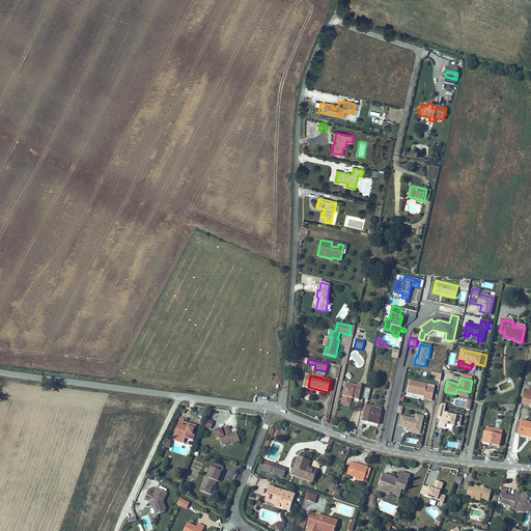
[(427,385),(410,381),(408,392),(424,396),(424,398),(431,400),(434,391),(426,389),(426,387),(427,385)]
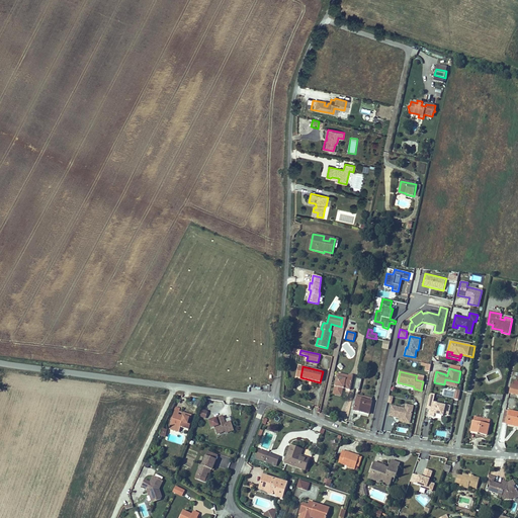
[(349,375),(349,376),(337,373),(333,392),(342,394),(343,389),(350,390),(353,376),(349,375)]
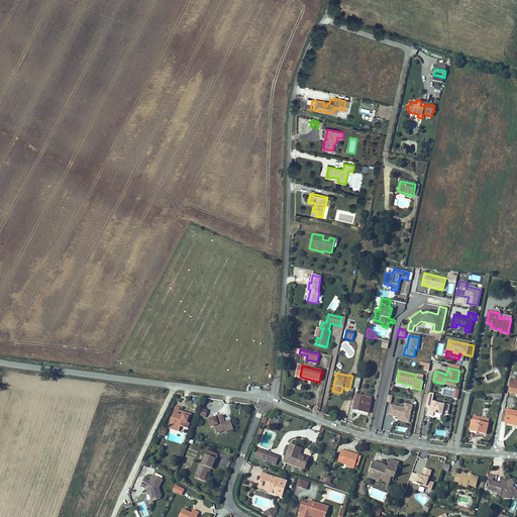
[(516,386),(513,385),(510,385),(508,392),(516,394),(516,386)]
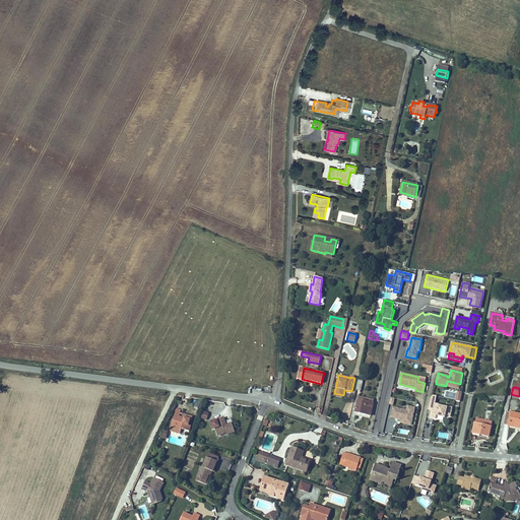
[(434,406),(435,403),(437,396),(433,395),(431,397),(428,409),(432,410),(433,410),(433,412),(432,412),(430,418),(436,419),(436,415),(445,417),(446,415),(450,416),(452,407),(447,406),(447,407),(438,405),(438,407),(434,406)]
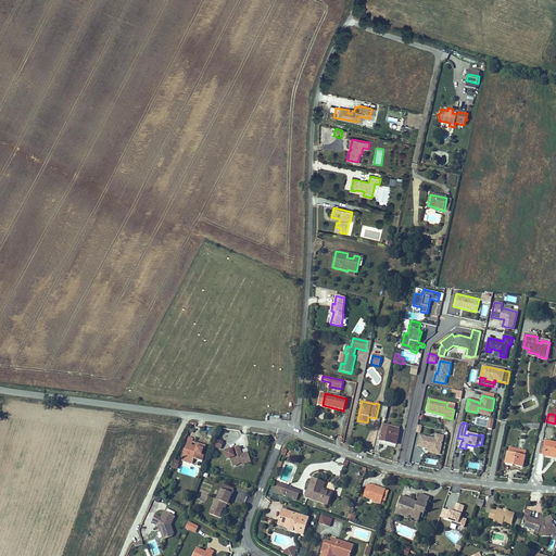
[(380,441),(396,444),(399,431),(383,428),(380,441)]
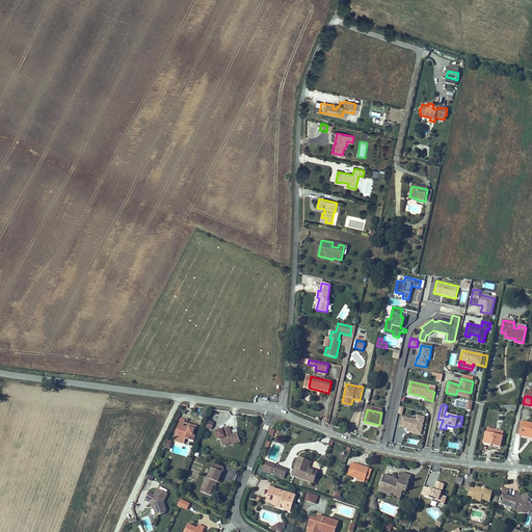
[(421,433),(425,418),(418,416),(417,420),(406,418),(403,429),(410,431),(421,433)]
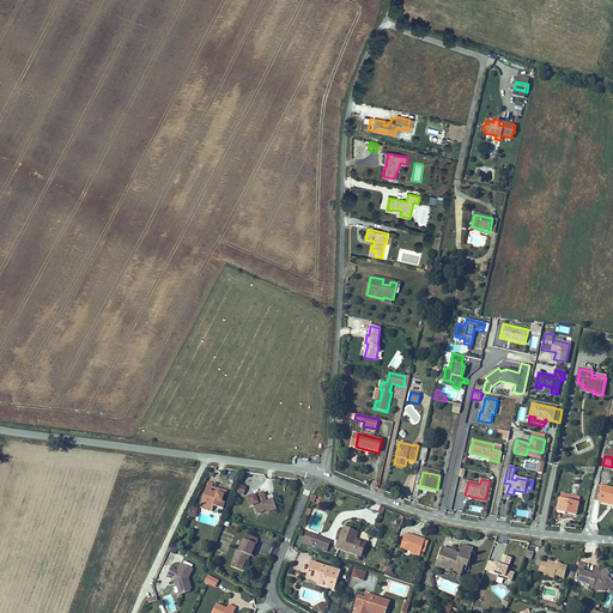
[(213,484),(208,483),(201,508),(212,511),(214,505),(223,508),(225,502),(223,502),(225,495),(218,492),(217,497),(214,496),(216,493),(211,492),(212,487),(213,484)]
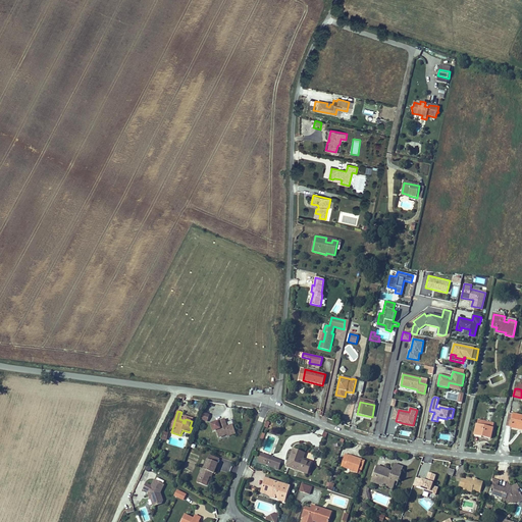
[(201,419),(207,421),(209,415),(203,413),(201,419)]
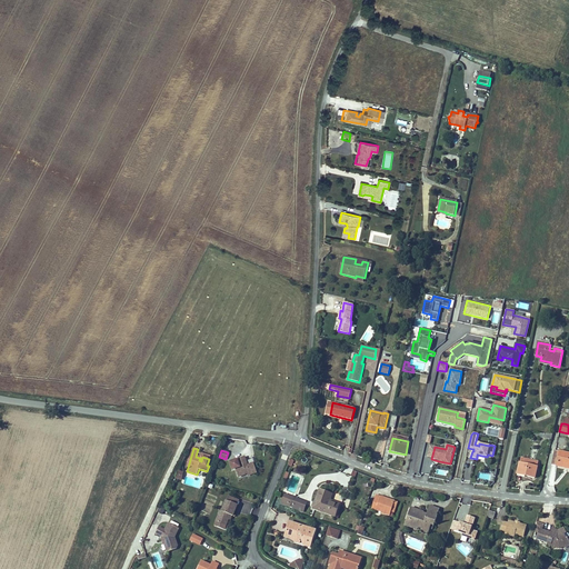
[(568,453),(555,451),(551,465),(568,468),(568,453)]
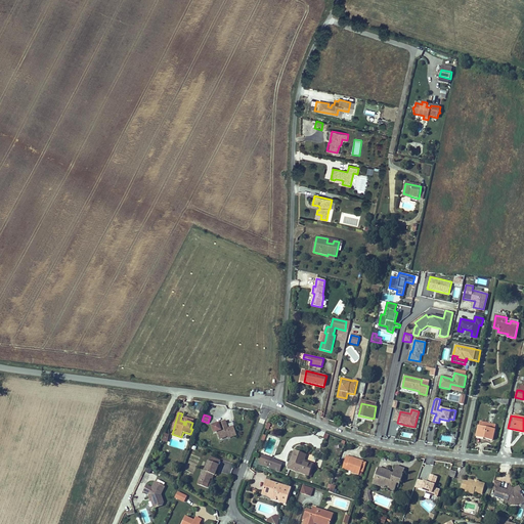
[(236,433),(233,426),(228,428),(225,421),(212,426),(214,433),(217,432),(220,439),(228,436),(236,433)]
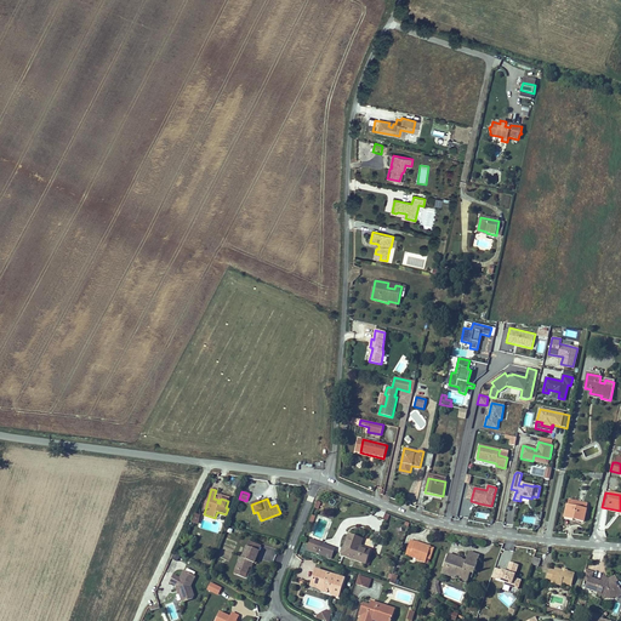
[(568,506),(567,506),(565,517),(574,519),(573,519),(584,522),(586,510),(568,506)]
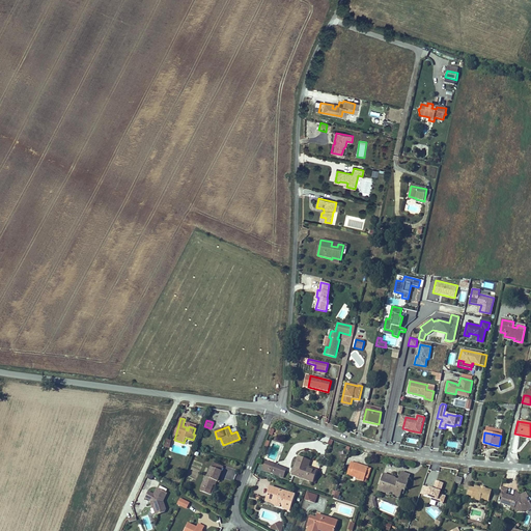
[(166,438),(163,446),(169,448),(172,440),(166,438)]
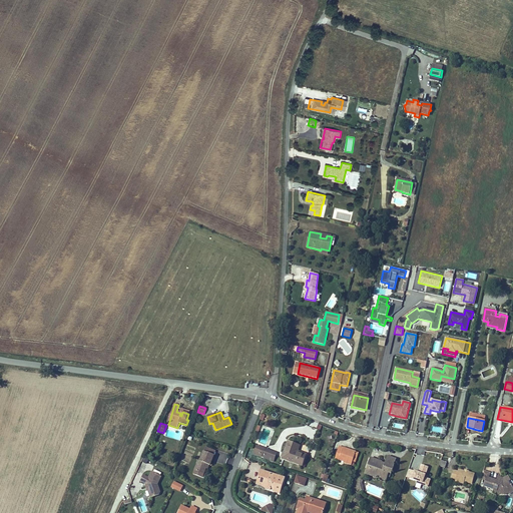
[(288,442),(282,459),(302,466),(306,454),(298,451),(300,446),(288,442)]
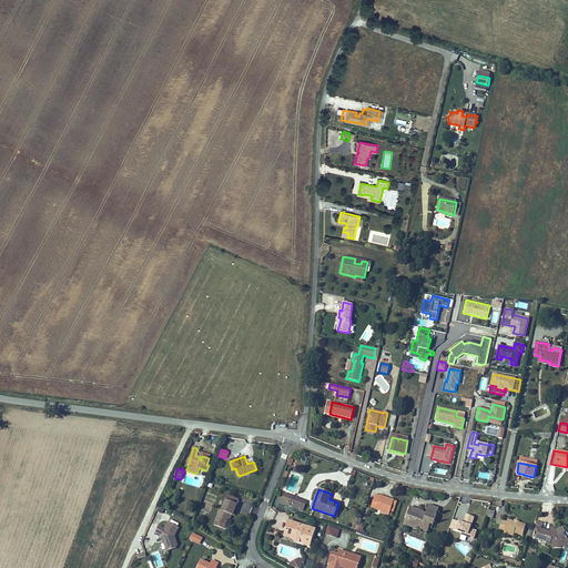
[(285,493),(282,503),(304,511),(307,501),(285,493)]
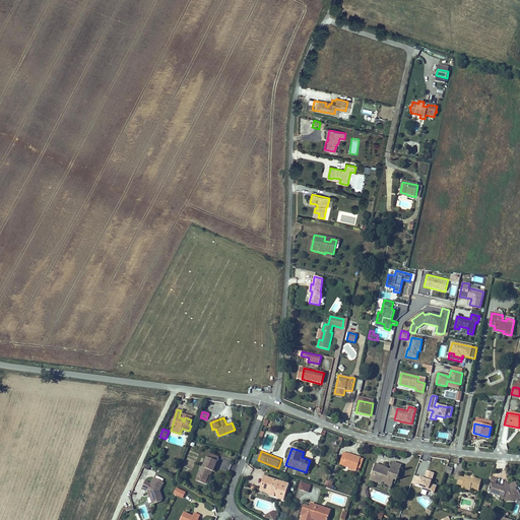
[(348,468),(356,471),(361,458),(347,453),(347,455),(343,454),(339,465),(348,467),(348,468)]
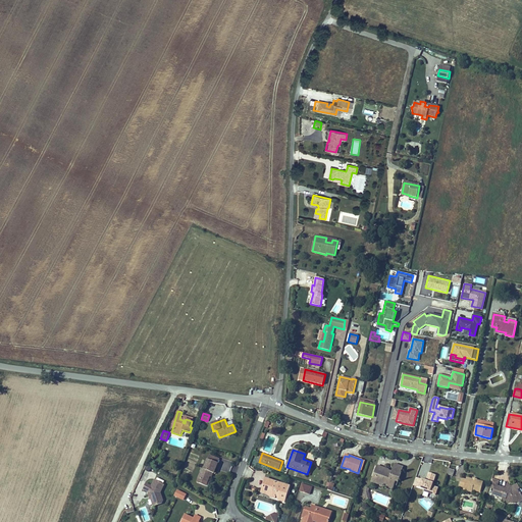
[(201,473),(197,482),(206,486),(208,480),(210,476),(212,477),(218,464),(208,460),(202,473),(201,473)]
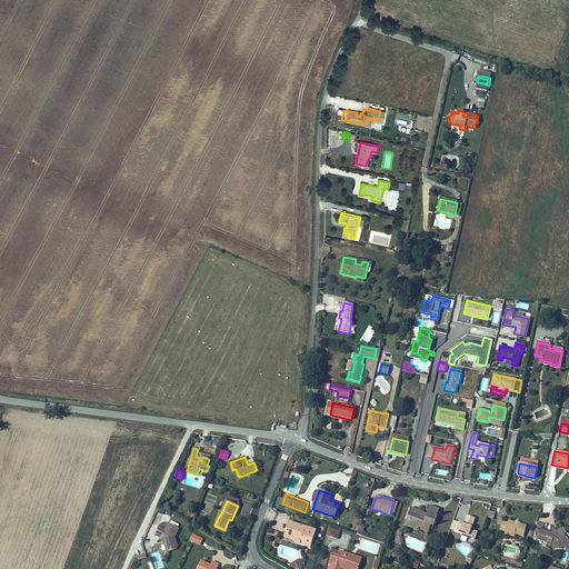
[(439,509),(430,506),(428,512),(437,516),(439,509)]
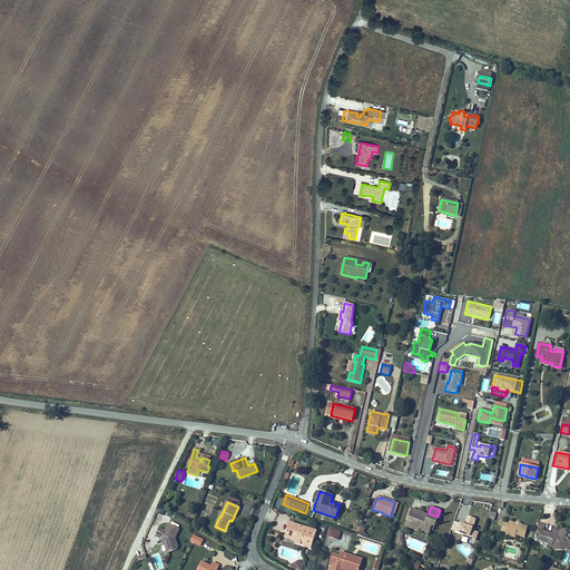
[(408,527),(412,528),(415,527),(421,529),(423,530),(422,532),(429,534),(432,526),(434,527),(438,517),(429,513),(428,516),(428,517),(425,516),(424,514),(424,513),(411,509),(408,520),(410,521),(408,527)]
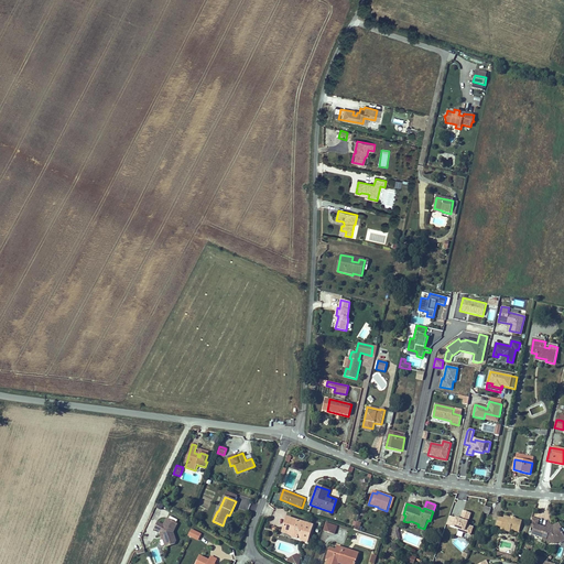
[(467,523),(472,512),(464,509),(461,518),(453,516),(451,524),(458,527),(457,529),(470,533),(473,525),(467,523)]
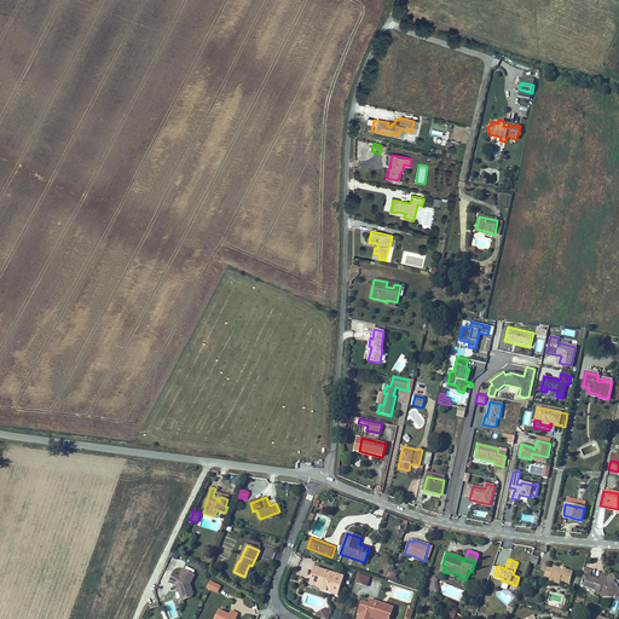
[(343,577),(314,567),(310,584),(316,586),(317,584),(322,585),(320,589),(327,591),(328,585),(333,588),(330,593),(337,595),(343,577)]
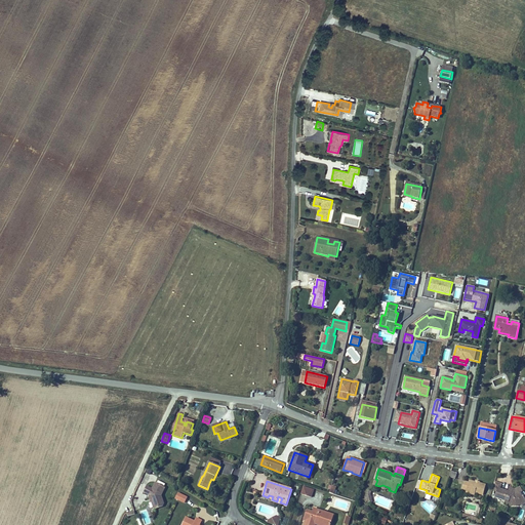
[(475,493),(483,495),(486,485),(479,483),(479,484),(476,483),(476,482),(469,481),(469,482),(463,481),(461,489),(467,490),(471,491),(470,494),(475,495),(475,493)]
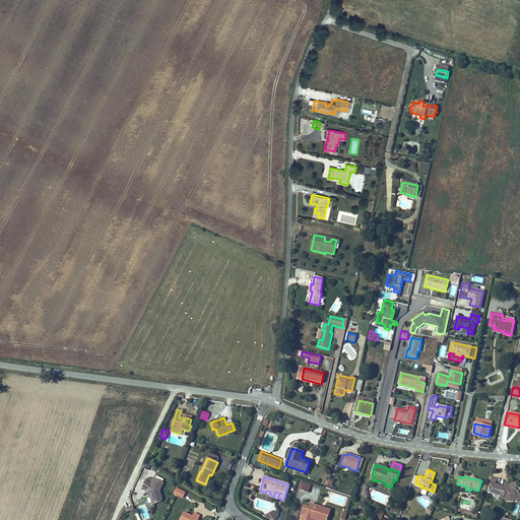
[(490,477),(488,484),(493,486),(494,484),(496,484),(497,479),(490,477)]
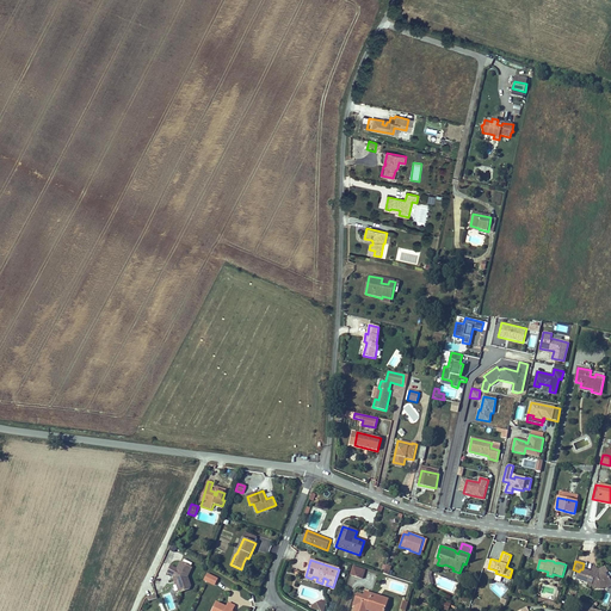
[(171,566),(167,573),(173,576),(174,579),(177,580),(178,582),(177,584),(179,591),(181,592),(190,590),(191,586),(187,576),(192,568),(180,562),(177,569),(171,566)]
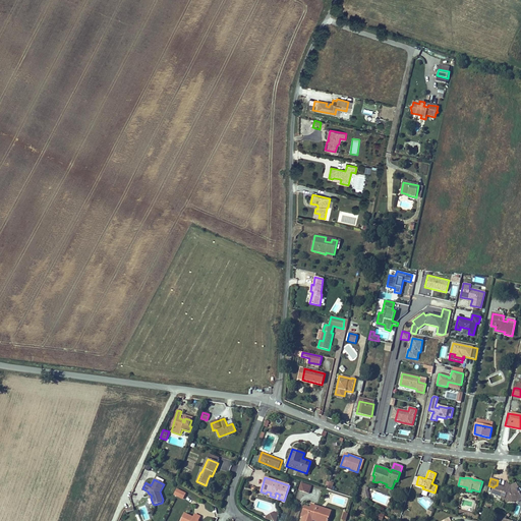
[(311,486),(301,483),(299,490),(309,494),(311,486)]
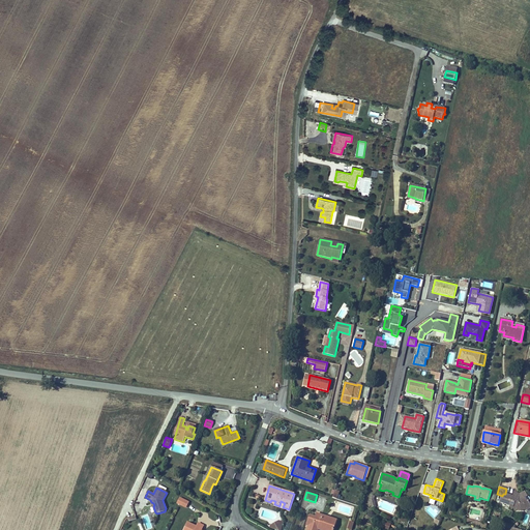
[(524,504),(527,502),(525,498),(528,497),(525,492),(520,495),(518,494),(517,498),(513,497),(503,494),(502,496),(500,502),(513,507),(516,510),(517,510),(519,511),(521,510),(522,511),(526,508),(524,504)]
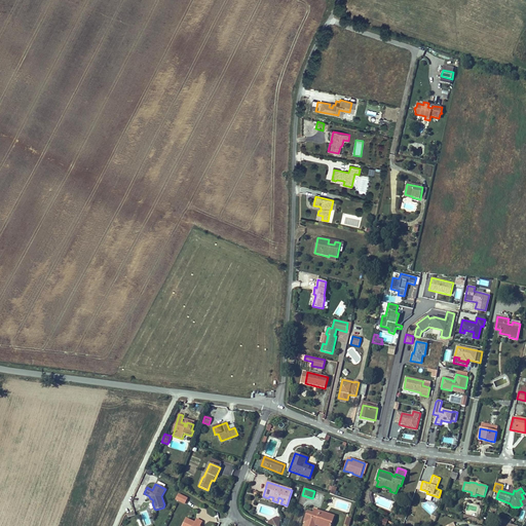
[(187,498),(178,494),(176,499),(185,503),(187,498)]
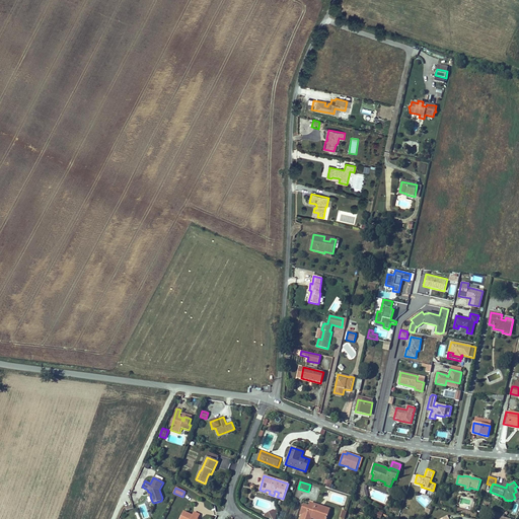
[(311,518),(313,518),(326,518),(329,509),(310,503),(309,506),(303,505),(300,515),(302,515),(300,518),(311,518)]
